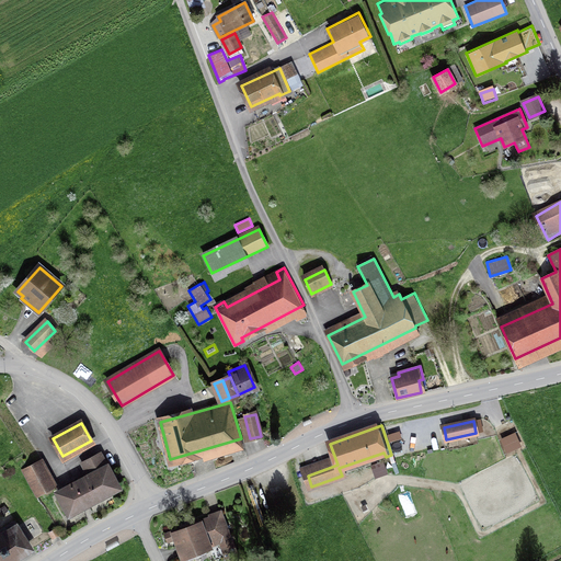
[(506,453),(522,446),(516,432),(501,437),(506,453)]
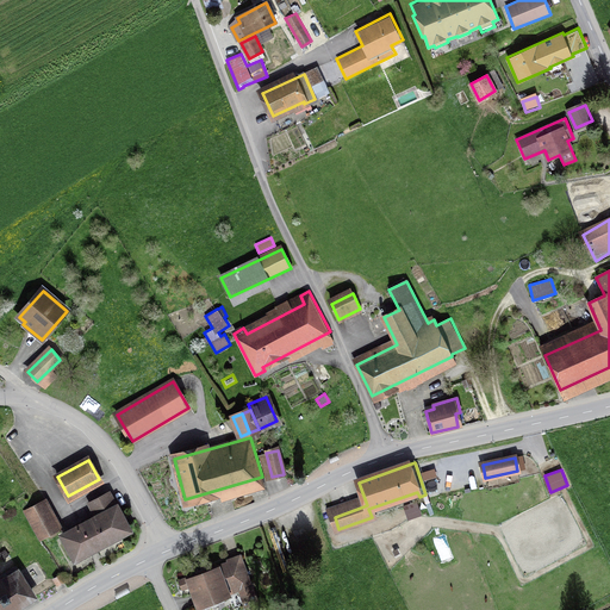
[(75,561),(129,531),(107,492),(87,503),(93,514),(60,533),(75,561)]
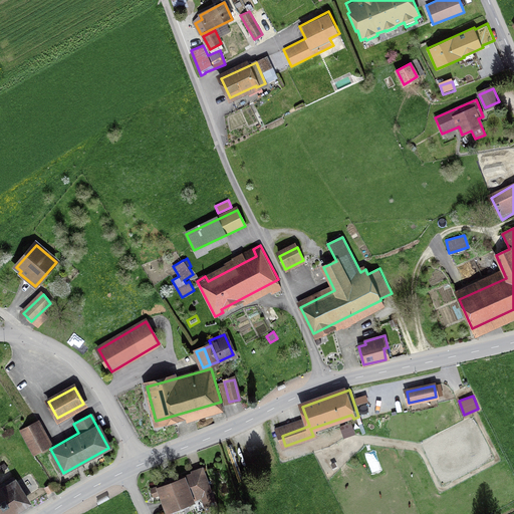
[(33,451),(49,443),(38,423),(23,432),(33,451)]
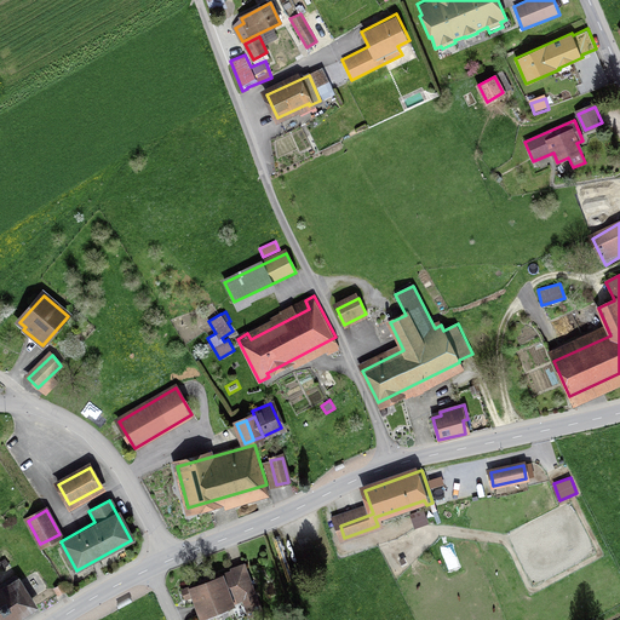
[(409,515),(414,528),(429,523),(424,510),(409,515)]
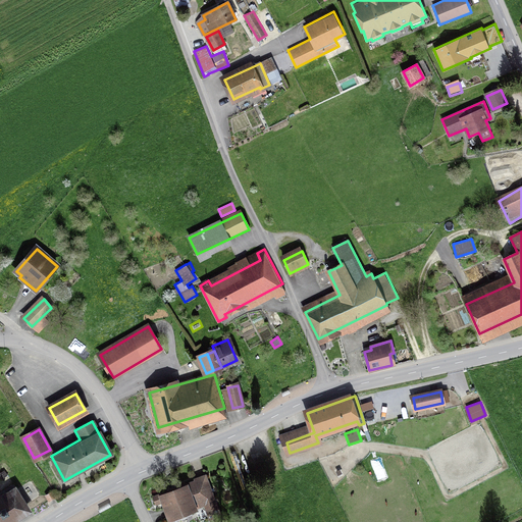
[(222,517),(206,473),(193,477),(194,480),(152,496),(155,505),(161,503),(167,520),(173,518),(174,520),(193,513),(192,512),(199,509),(198,508),(204,506),(210,521),(222,517)]
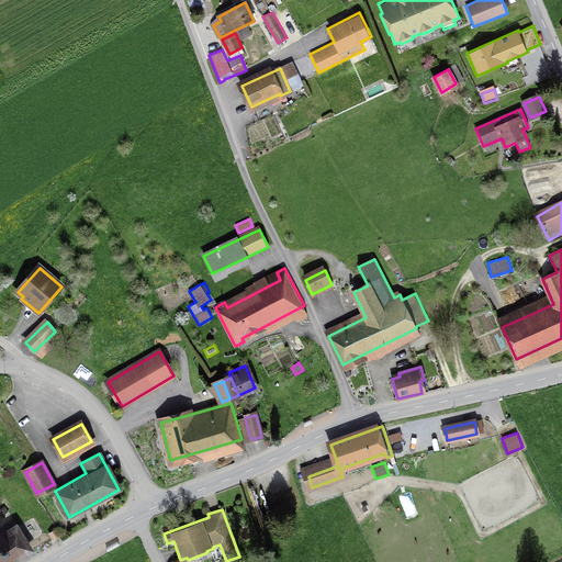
[(0,561),(10,561),(30,551),(15,528),(0,538),(0,561)]
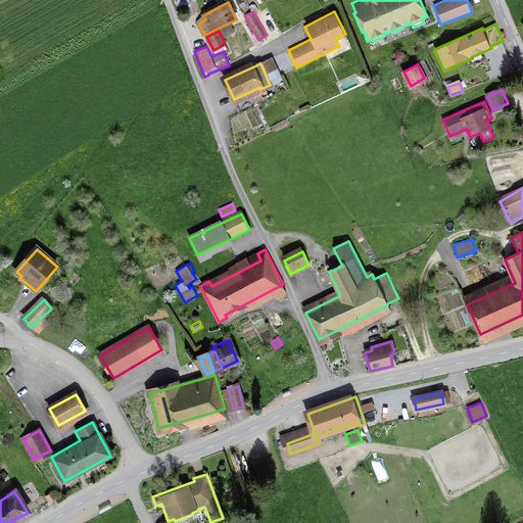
[(44,495),(48,503),(55,498),(51,491),(44,495)]
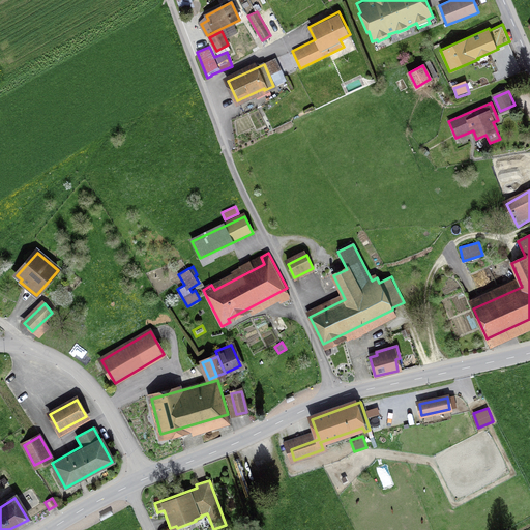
[(101,521),(113,514),(111,510),(99,517),(101,521)]
